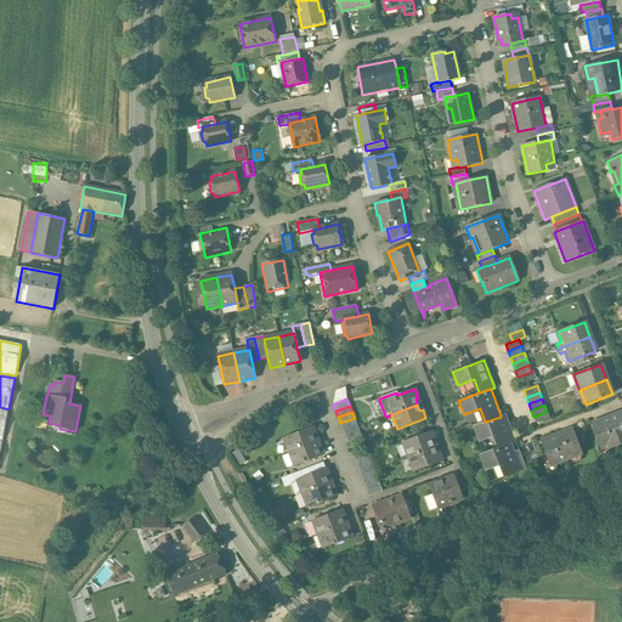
[(547,412),(533,417),(536,423),(549,418),(547,412)]
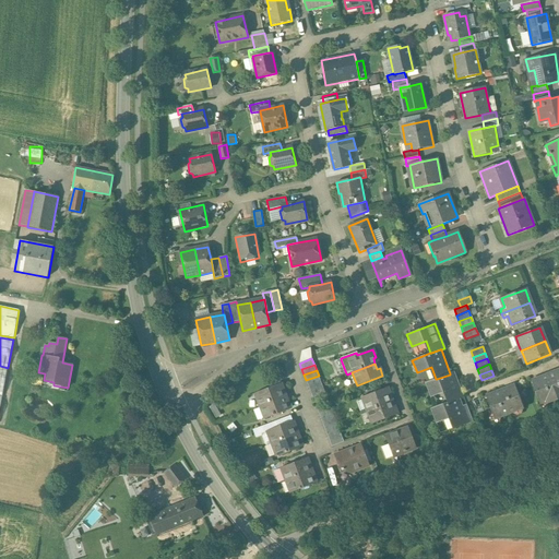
[(558,370),(548,375),(557,397),(558,395),(558,370)]
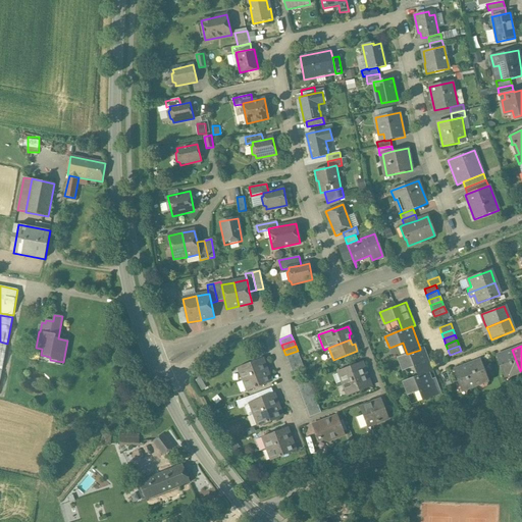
[(420,350),(408,354),(407,354),(398,358),(402,369),(416,364),(420,375),(429,372),(432,371),(424,348),(420,349),(420,350)]
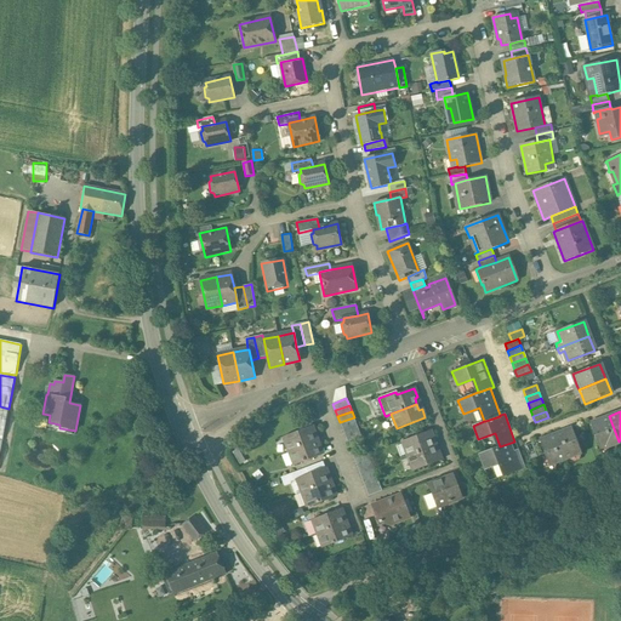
[(609,416),(593,422),(602,444),(605,446),(619,442),(609,416)]
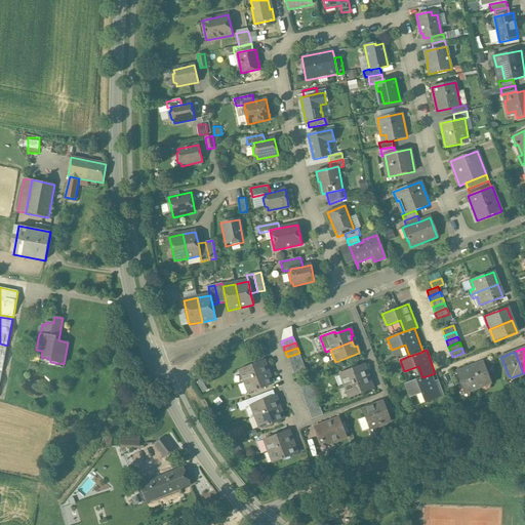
[(299,353),(287,357),(289,363),(301,358),(299,353)]
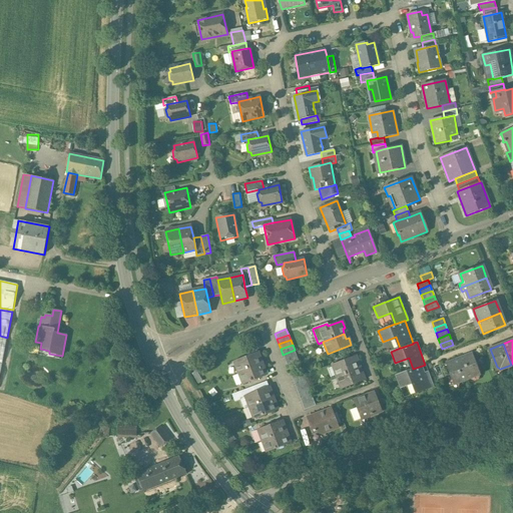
[(295,350),(283,355),(285,360),(297,355),(295,350)]
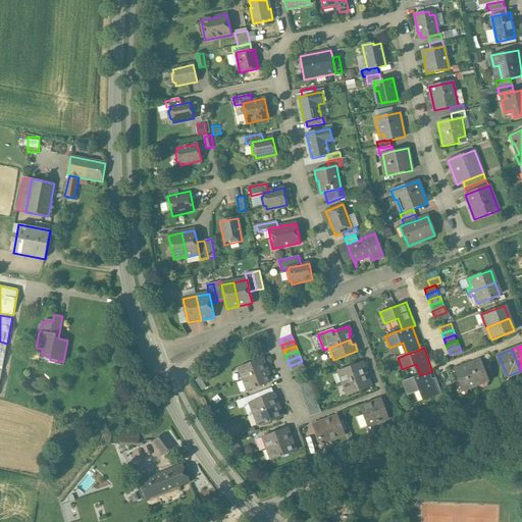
[(262,359),(239,367),(243,379),(264,371),(262,366),(264,365),(262,359)]
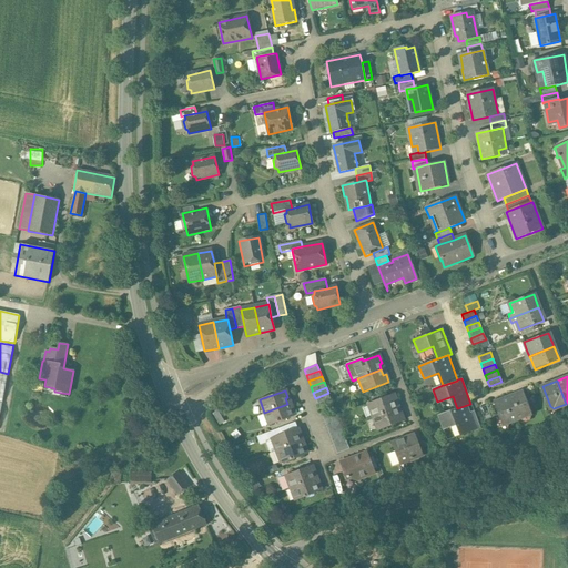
[(523,392),(508,397),(517,419),(529,415),(531,412),(523,392)]
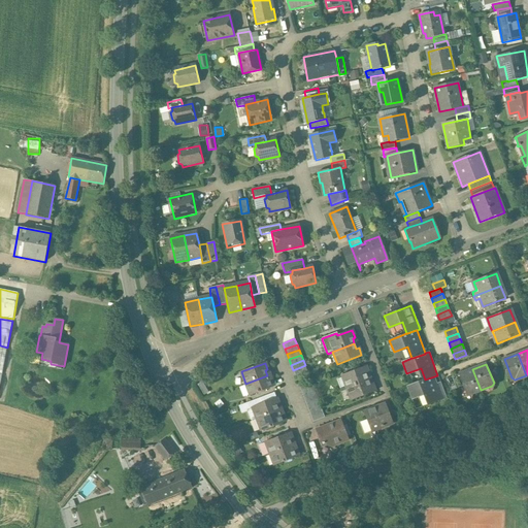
[(305,365),(293,370),(296,375),(307,371),(305,365)]
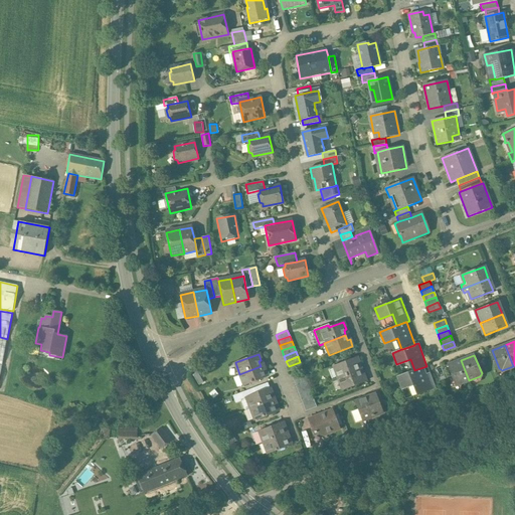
[(357,357),(333,366),(338,378),(359,370),(357,365),(359,364),(357,357)]
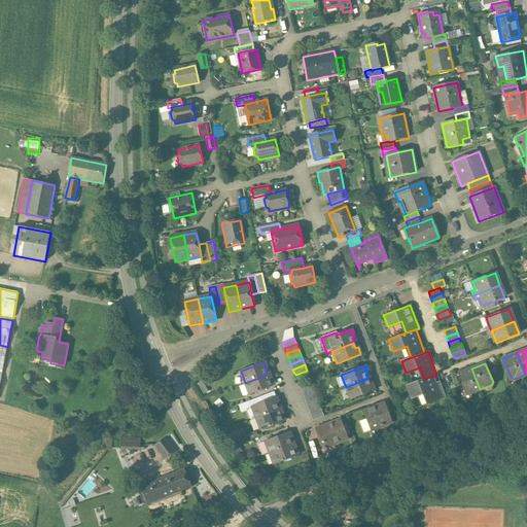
[(471,369),(458,374),(465,392),(468,394),(480,389),(471,369)]
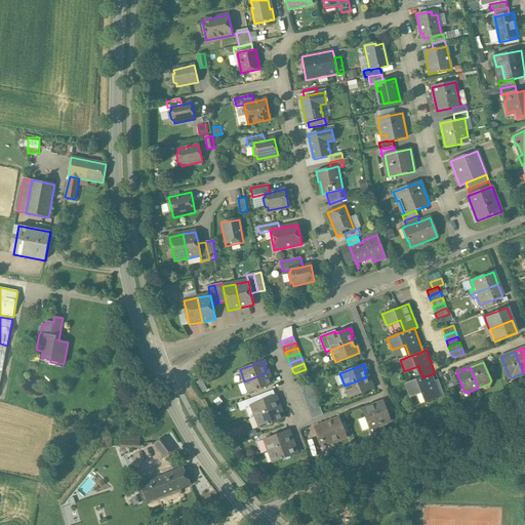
[(266,373),(244,381),(249,394),(271,386),(268,379),(271,378),(269,372),(266,373)]
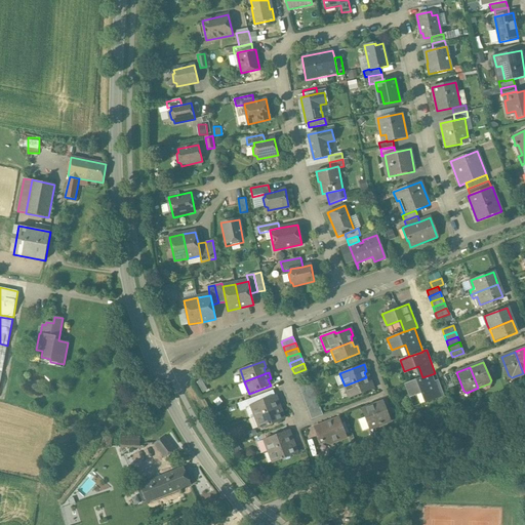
[(432,374),(422,377),(405,385),(409,396),(422,391),(428,402),(440,397),(432,374)]
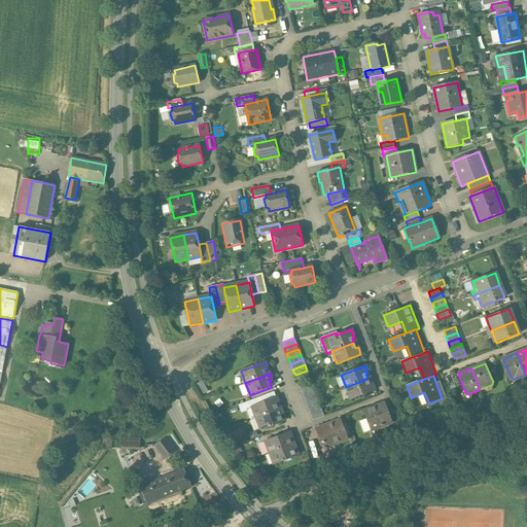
[(367,379),(346,387),(351,399),(375,390),(372,383),(370,384),(367,379)]
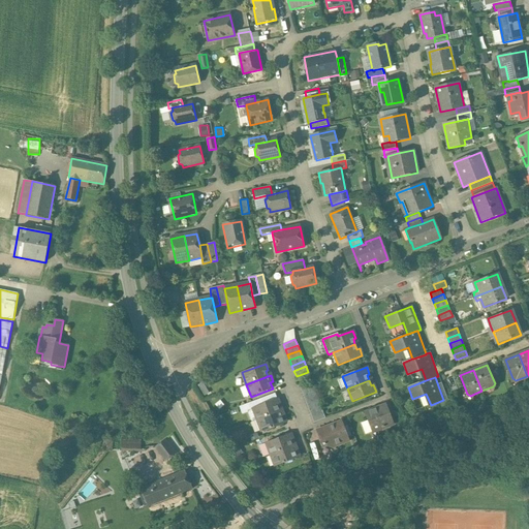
[(311,381),(300,386),(302,392),(313,387),(311,381)]
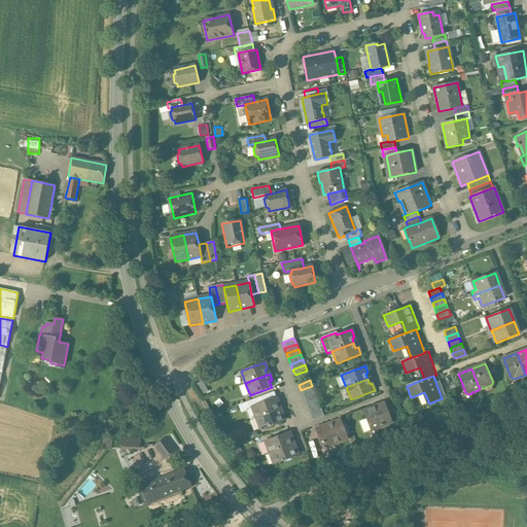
[(312,386),(301,390),(303,395),(314,391),(312,386)]
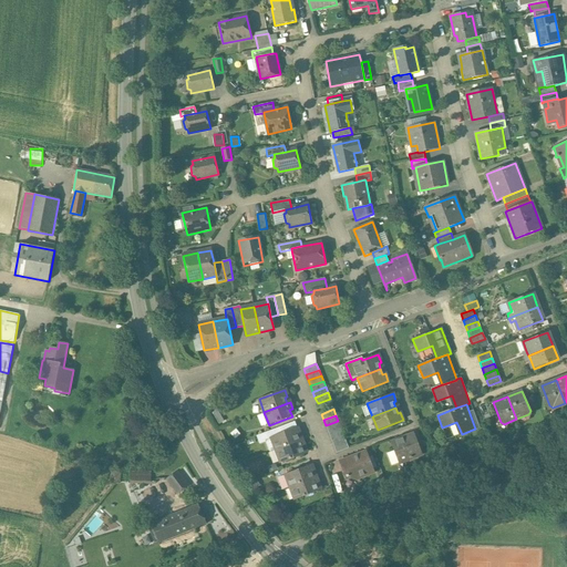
[(338,421),(326,425),(328,431),(340,426),(338,421)]
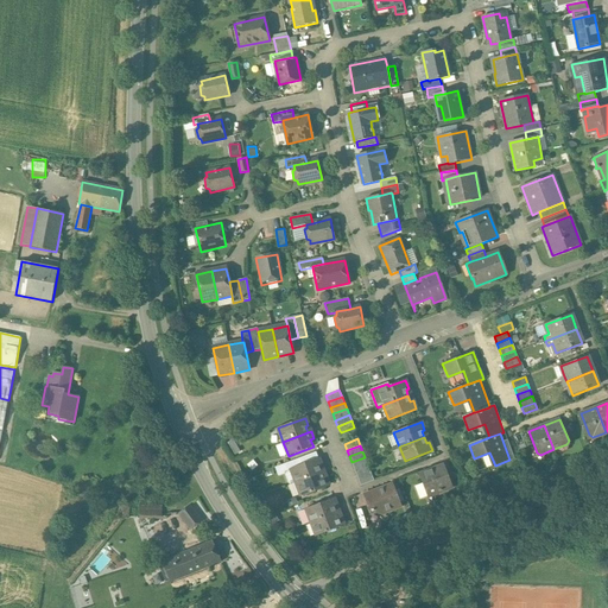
[(365,457),(352,462),(354,469),(367,463),(365,457)]
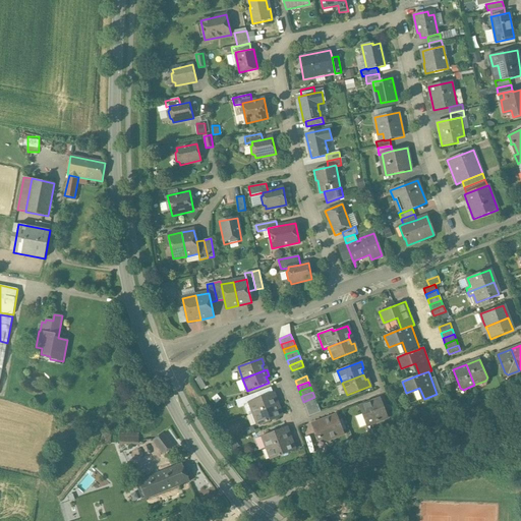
[(273,393),(249,402),(253,413),(275,405),(273,400),(276,399),(273,393)]
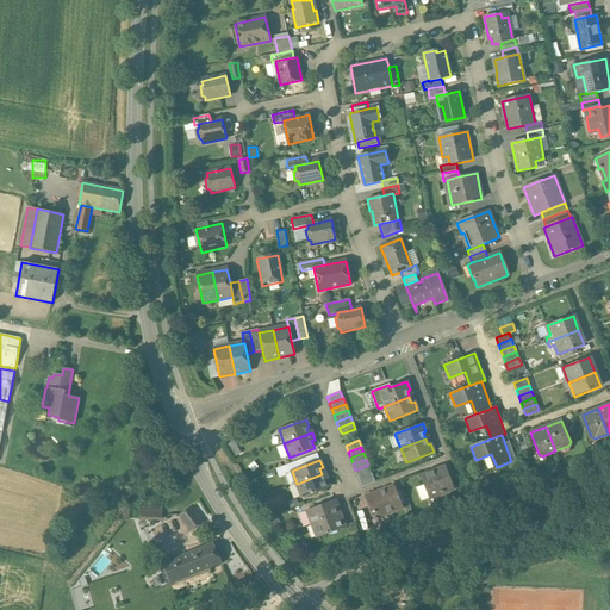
[(368,465),(355,471),(358,477),(371,471),(368,465)]
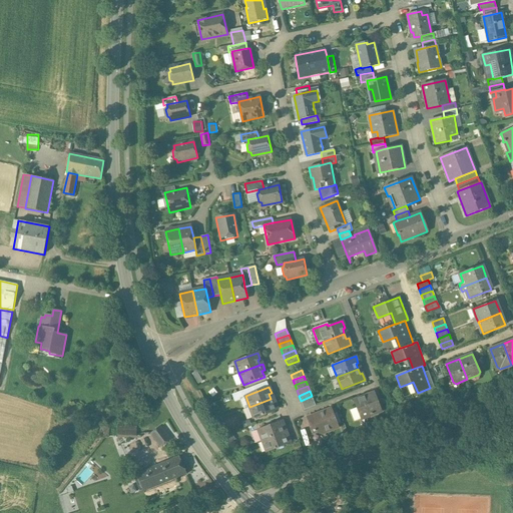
[(374,393),(355,400),(362,419),(381,412),(374,393)]
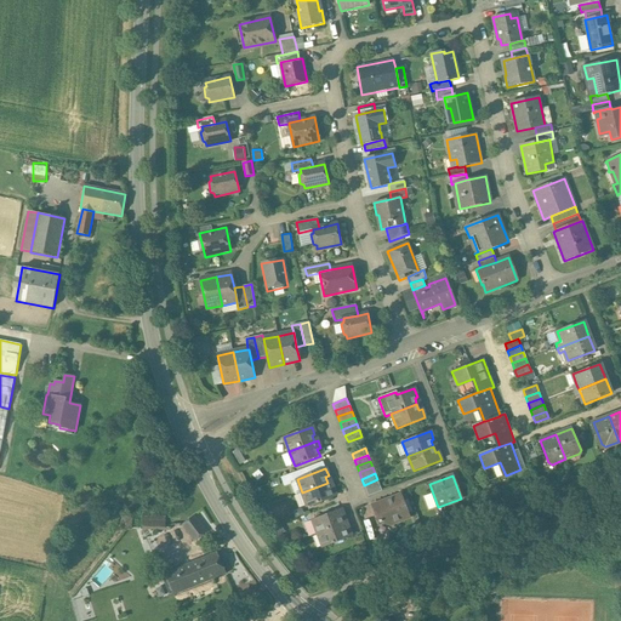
[(377,479),(364,485),(366,491),(381,486),(377,479)]
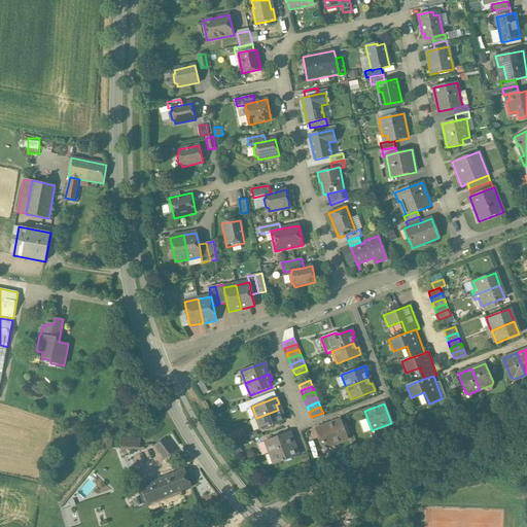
[(278,410),(256,418),(261,430),(283,422),(281,417),(283,416),(281,409),(278,410)]
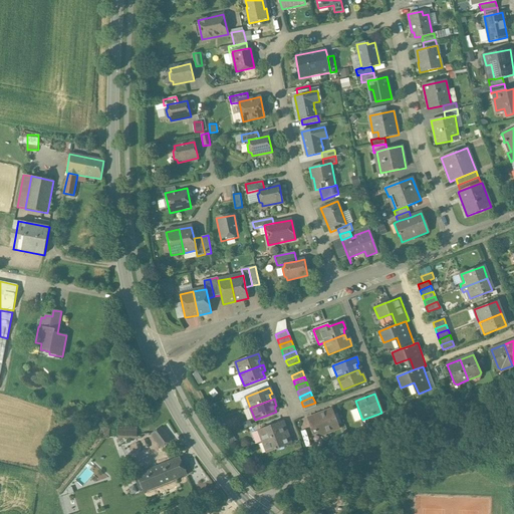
[(331,410),(308,419),(314,433),(317,432),(322,434),(338,428),(331,410)]
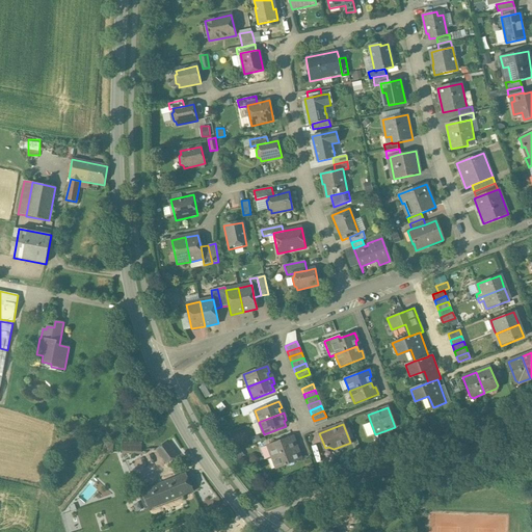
[(292,436),(268,446),(272,457),(294,449),(292,444),(294,443),(292,436)]
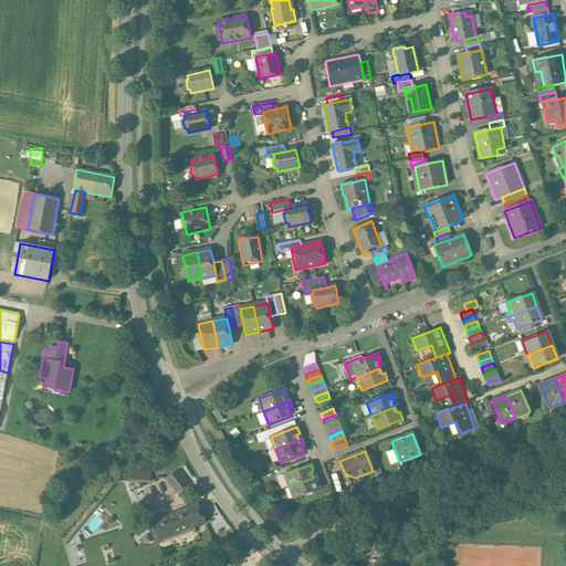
[(130,469),(130,480),(152,480),(152,470),(130,469)]
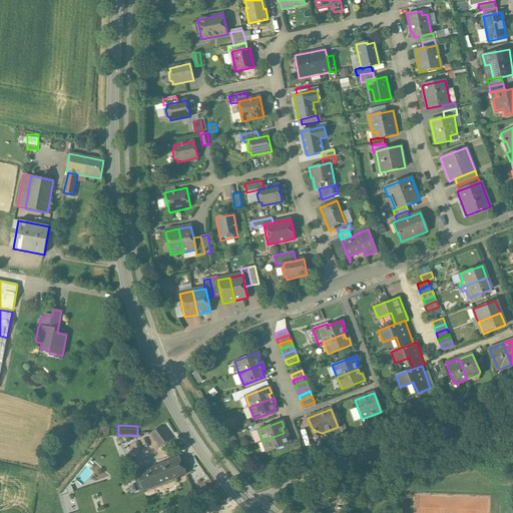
[(160,426),(150,434),(160,448),(171,440),(160,426)]
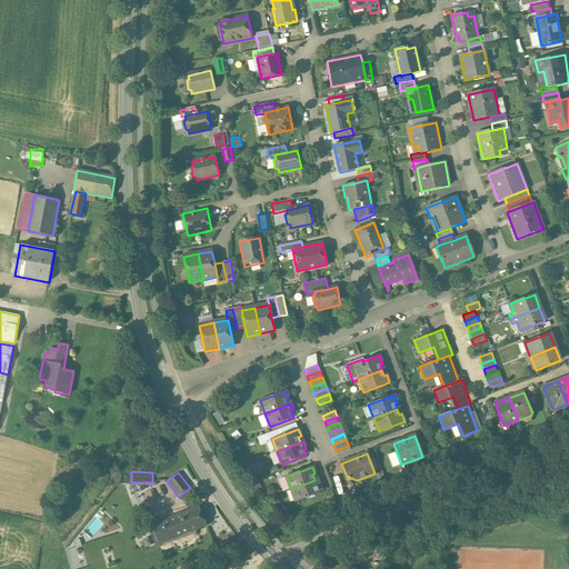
[(315,480),(291,489),(296,501),(319,492),(317,487),(320,486),(317,479),(315,480)]
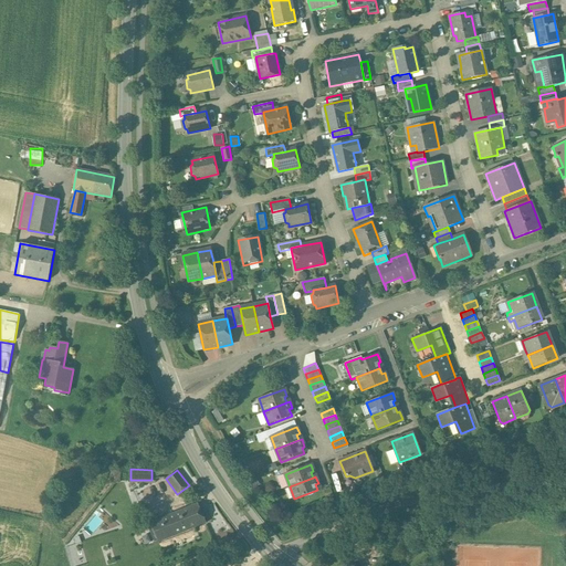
[(198,503),(147,524),(155,544),(207,523),(198,503)]
